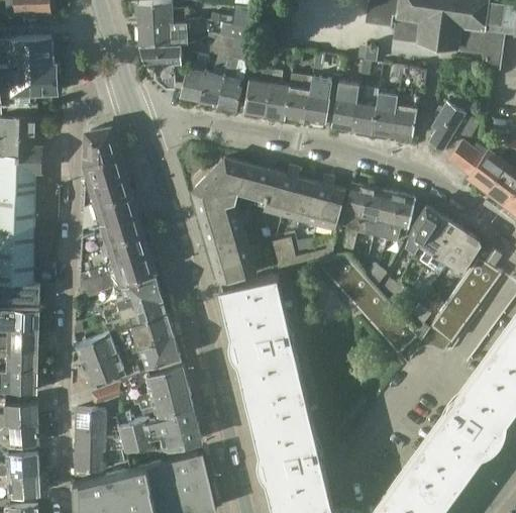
[(50,0),(6,0),(7,17),(14,16),(14,18),(52,16),(52,14),(55,10),(55,3),(50,0)]
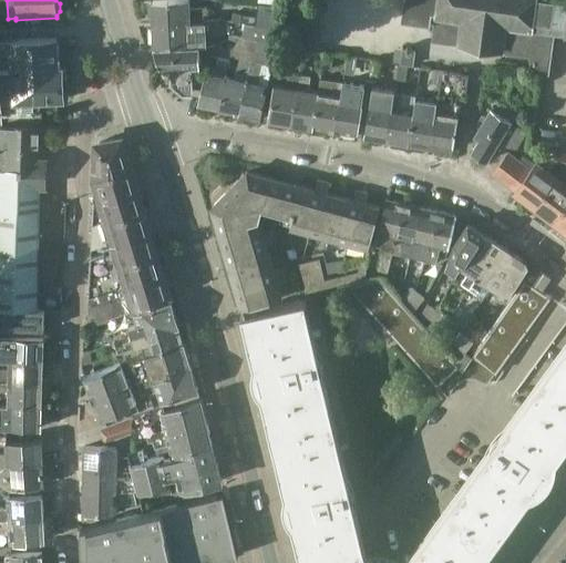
[(565,38),(565,0),(404,0),(401,24),(435,29),(434,37),(431,37),(430,42),(433,42),(433,44),(459,48),(501,54),(501,57),(530,60),(530,77),(548,79),(555,37),(565,38)]
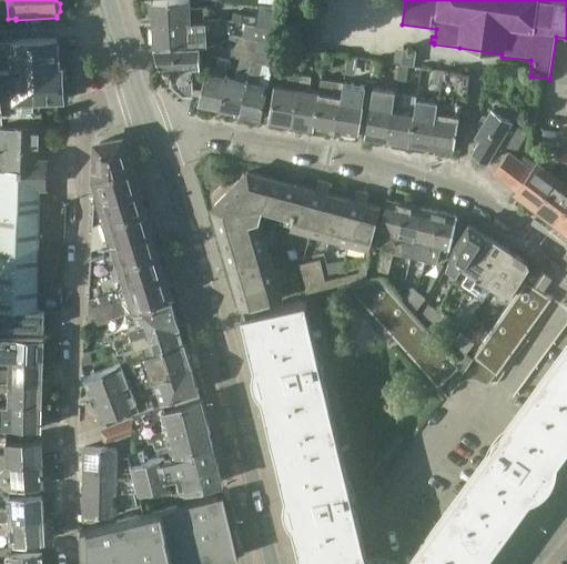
[(190,13),(189,4),(151,6),(151,7),(147,9),(148,20),(152,22),(152,29),(204,26),(203,12),(190,13)]
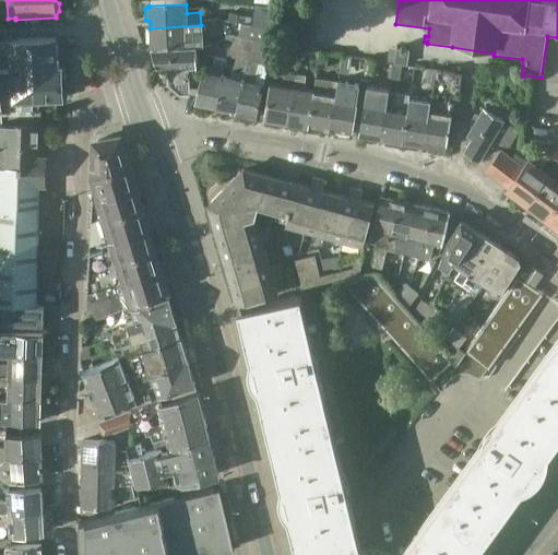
[(151,49),(152,50),(188,48),(188,49),(196,49),(196,47),(202,47),(202,33),(214,33),(214,24),(201,25),(150,28),(150,34),(145,35),(146,46),(151,48),(151,49)]
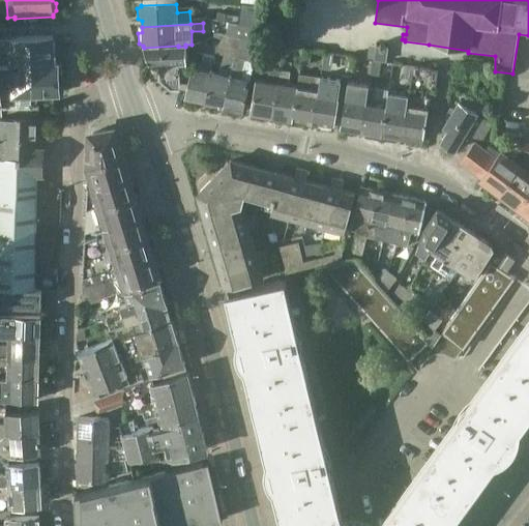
[(236,52),(243,53),(254,55),(253,54),(257,30),(244,28),(233,26),(231,38),(239,40),(236,52)]
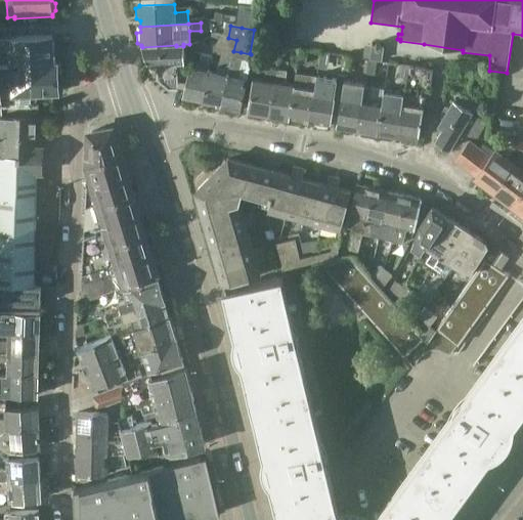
[(7,31),(0,31),(0,68),(56,66),(56,65),(53,65),(52,39),(8,41),(7,31)]
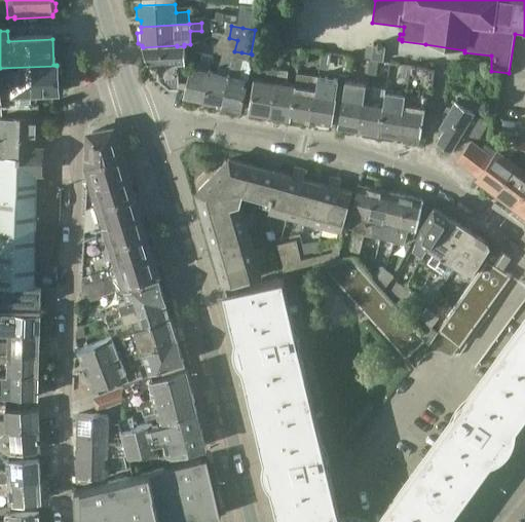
[(216,46),(227,49),(234,51),(237,40),(229,38),(213,35),(211,45),(216,46)]
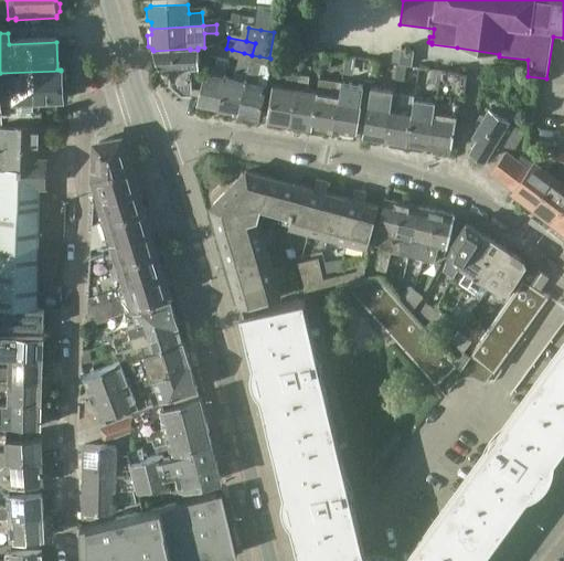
[(161,74),(169,74),(169,85),(182,96),(190,95),(191,94),(190,74),(189,74),(189,70),(198,70),(199,63),(198,50),(190,50),(190,49),(153,51),(158,63),(161,74)]
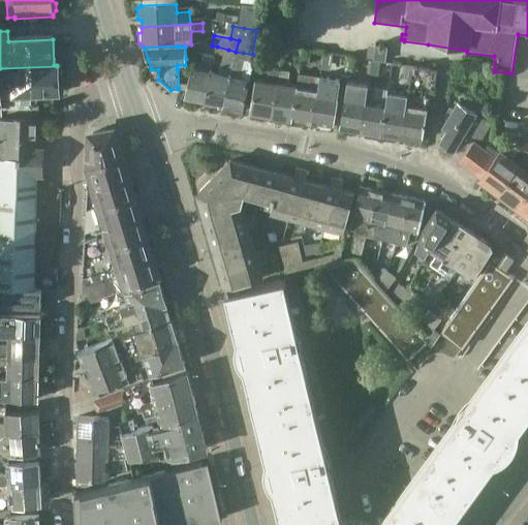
[(215,57),(227,59),(228,50),(217,47),(215,57)]
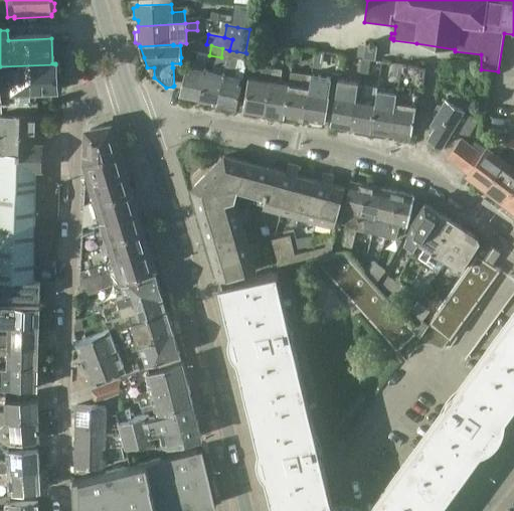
[(365,48),(363,60),(363,61),(376,63),(378,49),(373,49),(374,47),(368,46),(367,48),(365,48)]
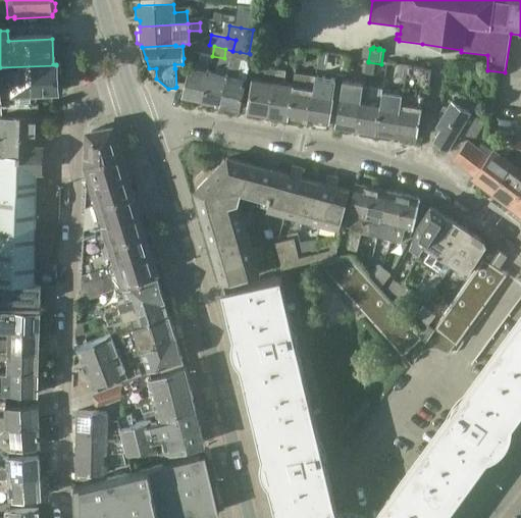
[(225,49),(224,58),(237,61),(240,52),(232,51),(225,49)]
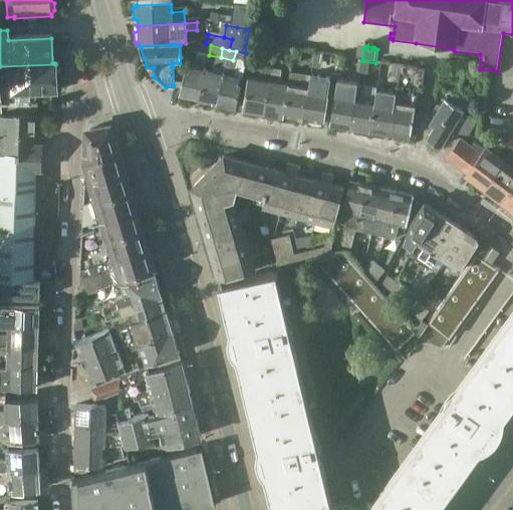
[(250,57),(251,57),(272,60),(274,52),(252,49),(250,57)]
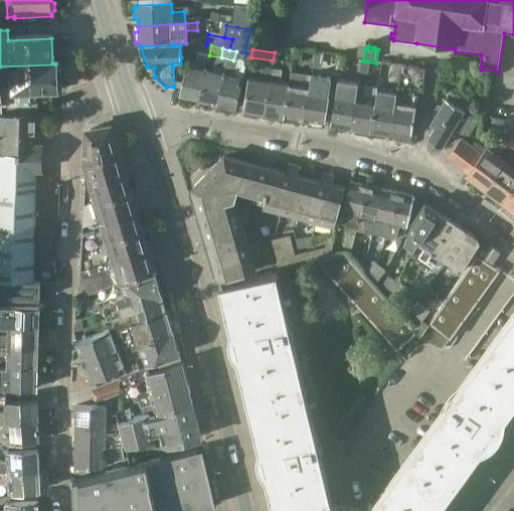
[(246,53),(236,51),(233,60),(245,63),(247,53),(246,53)]
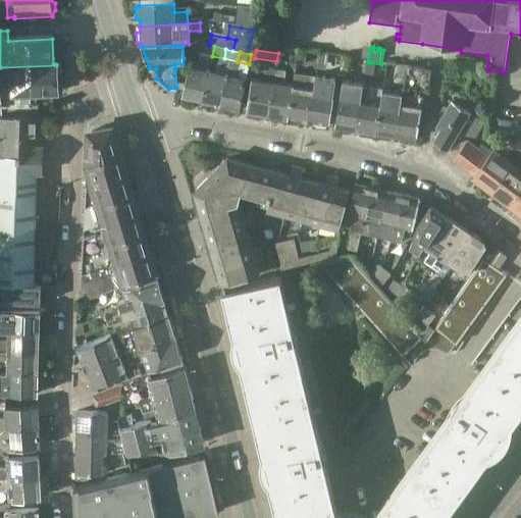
[(305,68),(307,53),(297,52),(295,66),(305,68)]
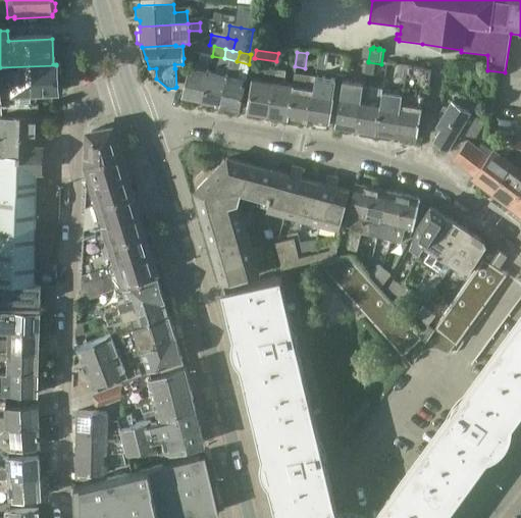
[(327,56),(319,55),(317,68),(325,70),(327,56)]
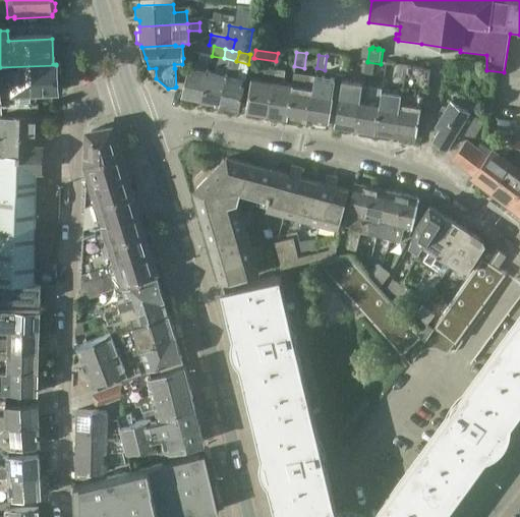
[(181,100),(200,104),(207,74),(211,60),(200,58),(197,72),(188,70),(181,100)]
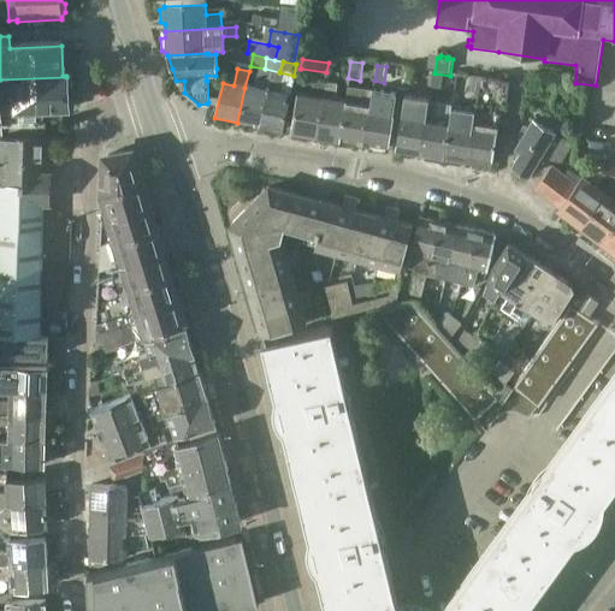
[(417,87),(419,71),(404,69),(401,92),(407,93),(408,85),(417,87)]
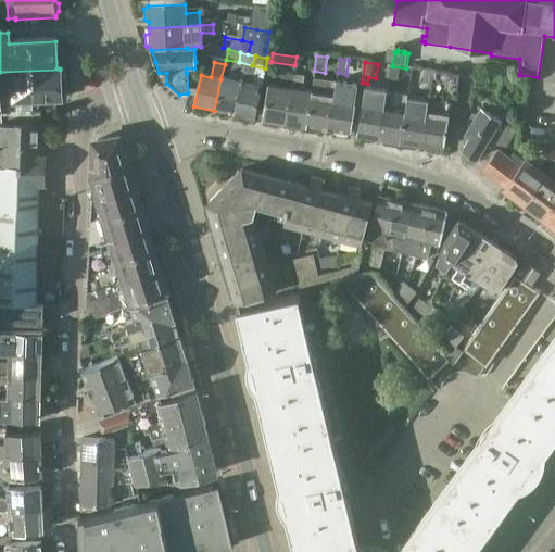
[(390,67),(387,82),(398,84),(400,69),(390,67)]
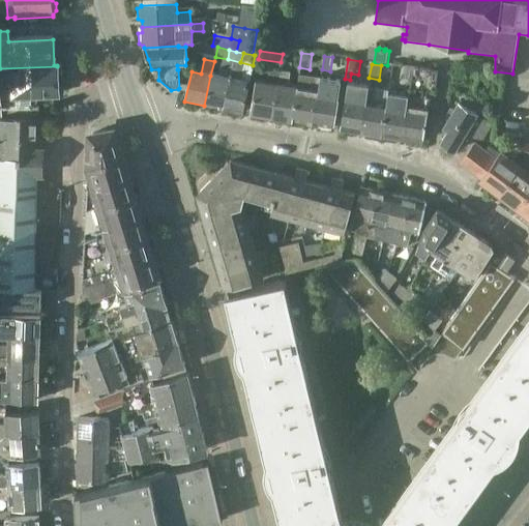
[(59,96),(57,66),(0,68),(0,109),(35,109),(35,108),(35,98),(59,96)]
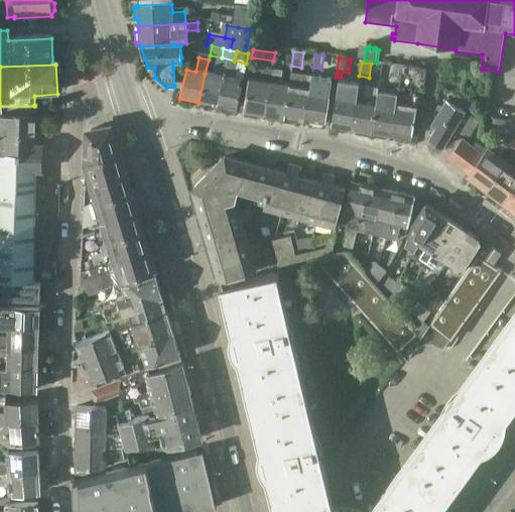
[(400,88),(421,92),(422,92),(425,71),(403,68),(400,88)]
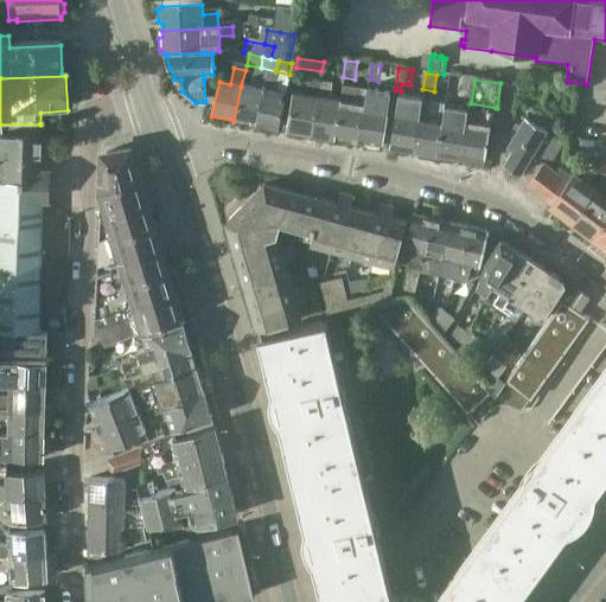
[(305,98),(293,96),(286,134),(311,138),(319,85),(307,84),(305,98)]
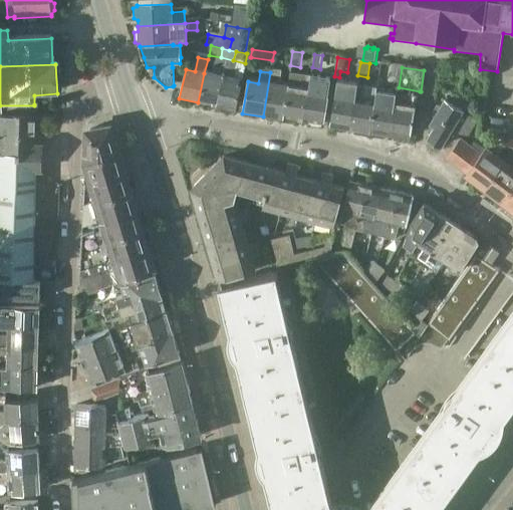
[(263,116),(282,119),(288,87),(279,86),(281,74),(270,72),(263,116)]
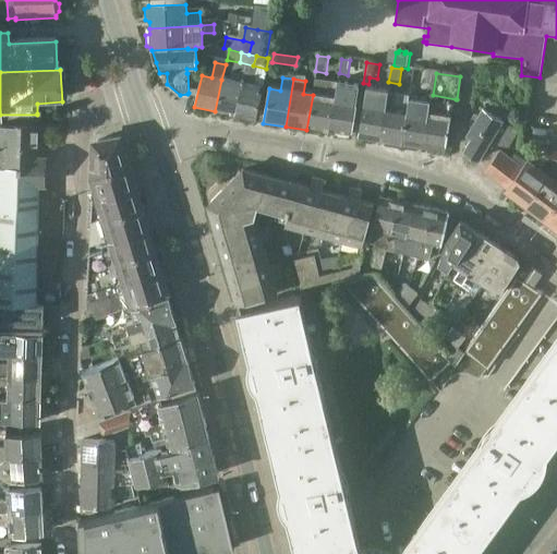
[(221,80),(215,111),(235,117),(242,85),(221,80)]
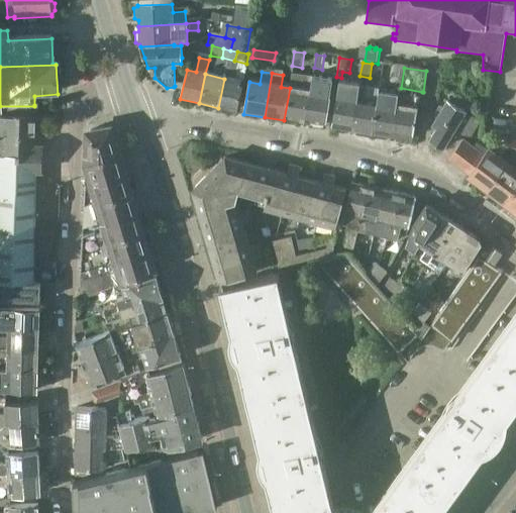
[(290,88),(284,120),(304,123),(311,80),(292,77),(290,88)]
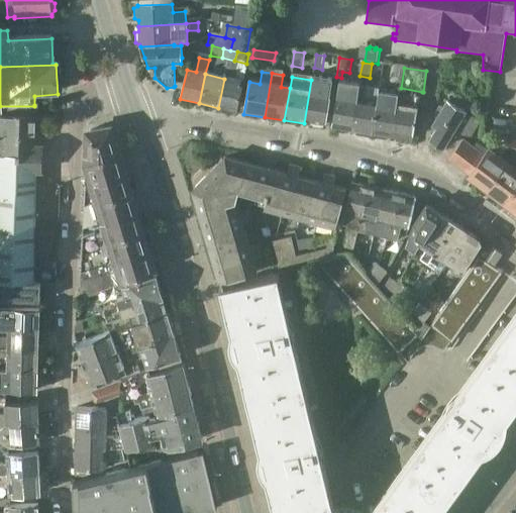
[(242,83),(224,79),(218,108),(235,112),(242,83)]
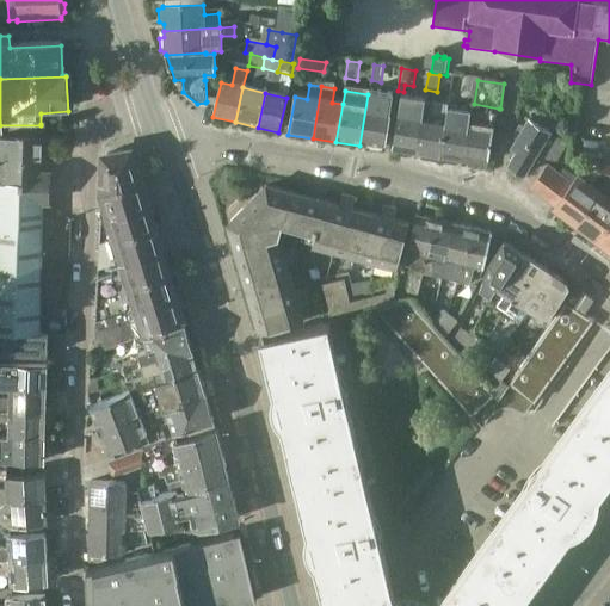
[(359,146),(383,149),(389,112),(390,98),(368,94),(359,146)]
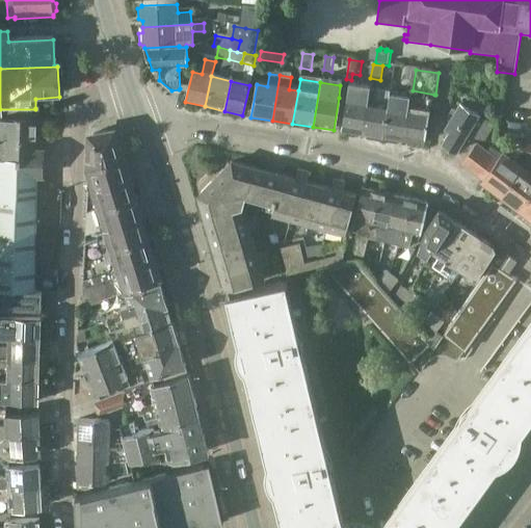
[(341,131),(362,135),(368,94),(347,90),(346,99),(341,131)]
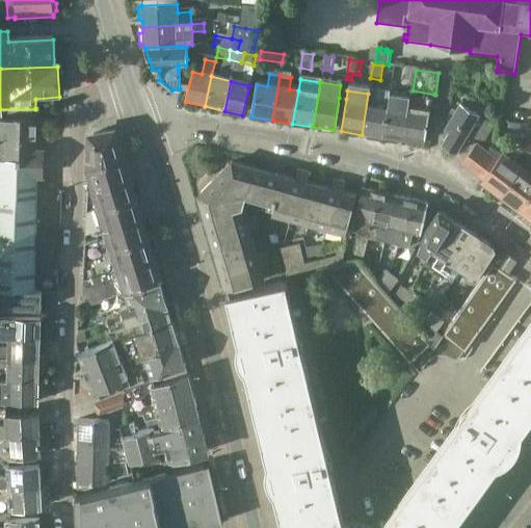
[(362,135),(382,138),(390,95),(374,93),(374,95),(368,94),(362,135)]
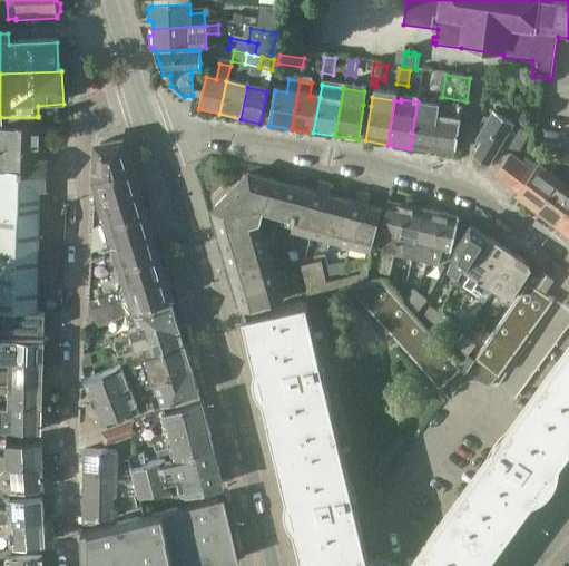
[(410,148),(432,152),(439,106),(418,101),(410,148)]
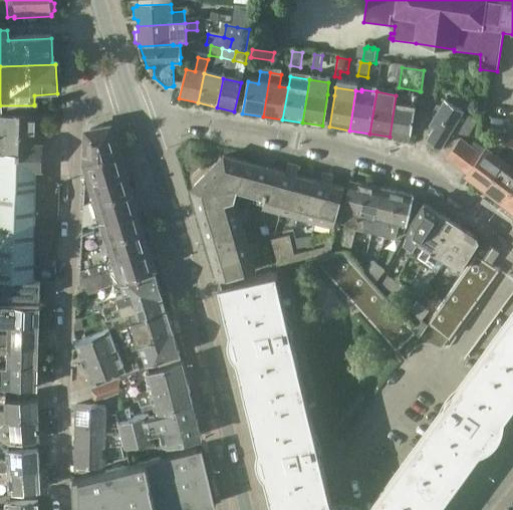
[(410,141),(417,97),(397,93),(396,95),(390,137),(409,140),(410,141)]
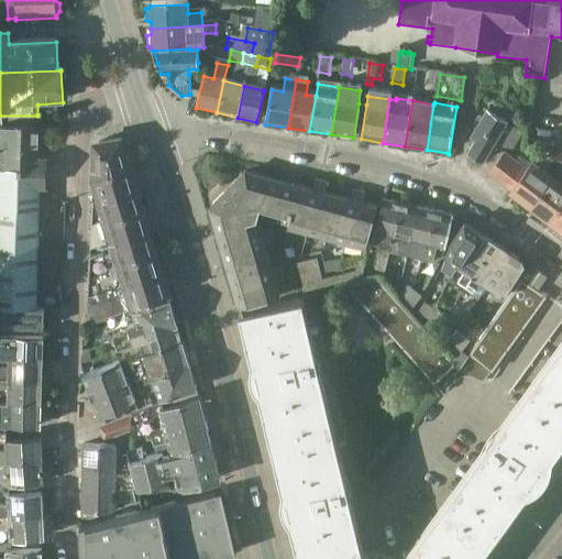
[(467,155),(483,164),(506,125),(486,113),(482,121),(477,119),(472,128),(476,130),(471,139),(475,142),(467,155)]
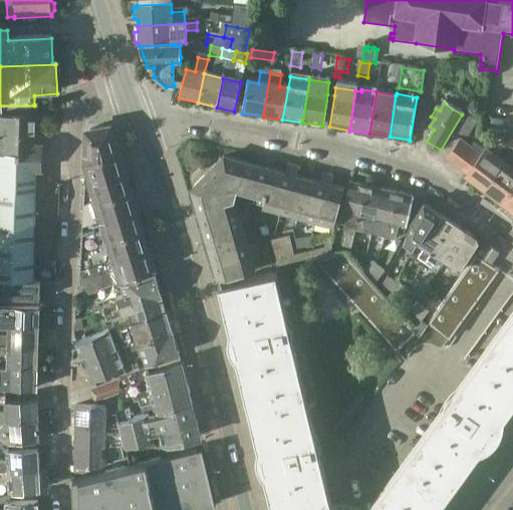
[(0,283),(32,283),(34,175),(41,175),(42,147),(38,147),(39,117),(37,117),(38,104),(34,104),(34,105),(0,105),(0,283)]
